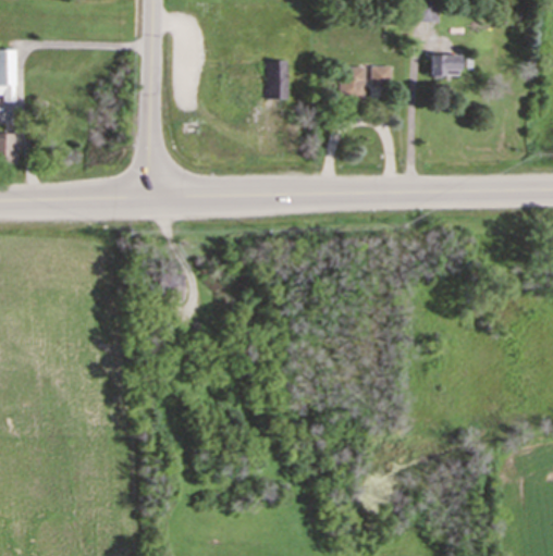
[(440,4),(414,4),(414,22),(440,22),(440,4)]
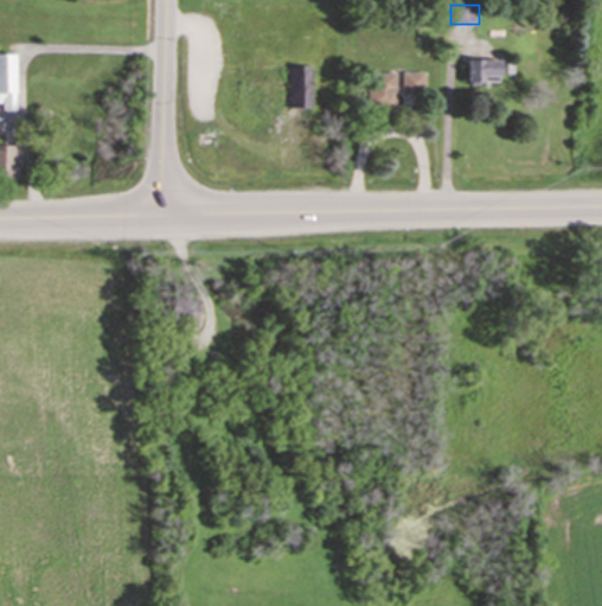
[(18,110),(17,53),(0,53),(0,103),(5,103),(5,110),(18,110)]
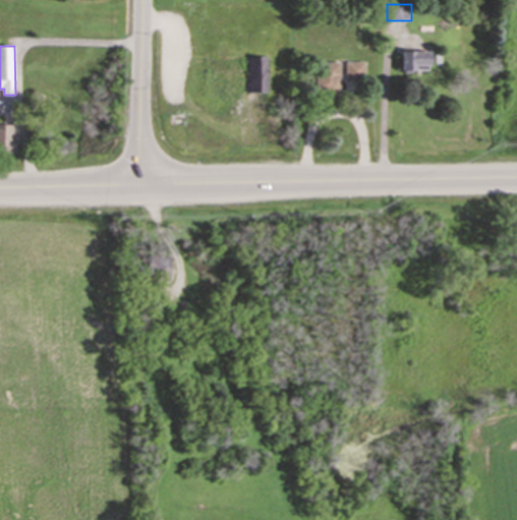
[(432,52),(404,51),(403,70),(431,71),(432,52)]
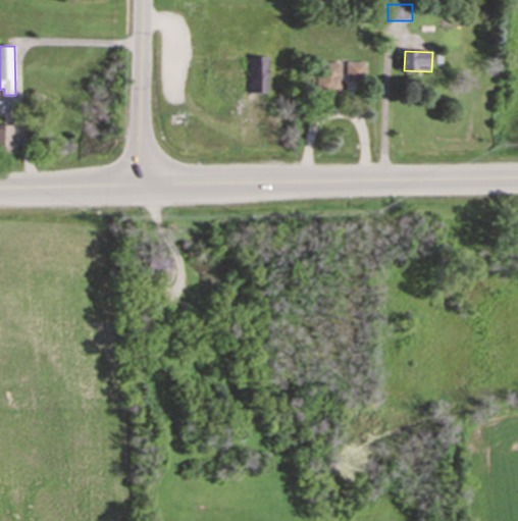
[(250,93),(271,93),(270,56),(250,57),(250,93)]
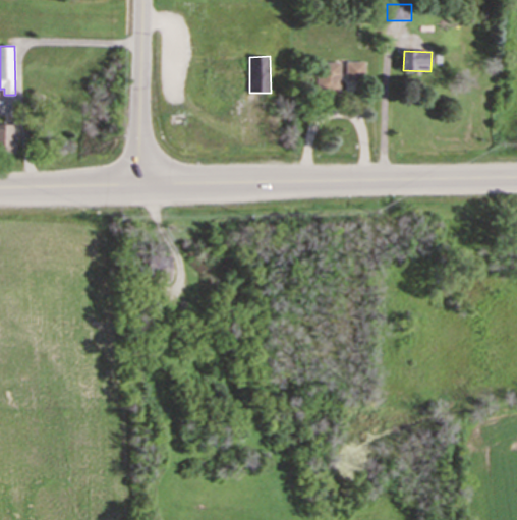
[(366,62),(348,61),(347,80),(365,80),(366,62)]
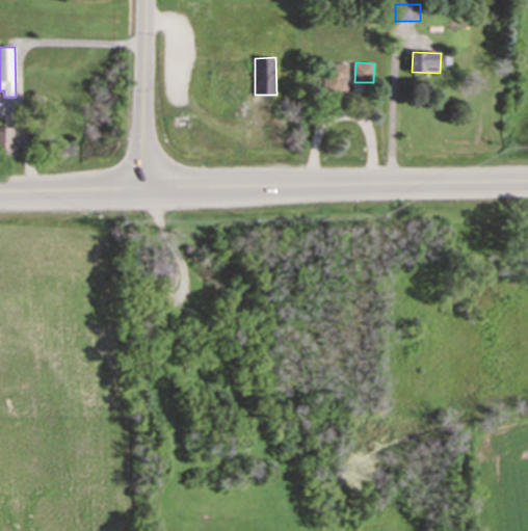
[(349,95),(348,63),(324,63),(325,95),(349,95)]
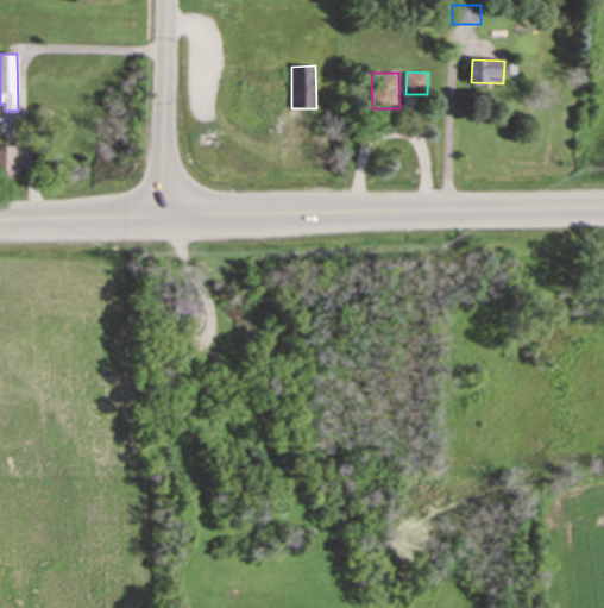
[(0,179),(16,180),(17,146),(0,146),(0,179)]
